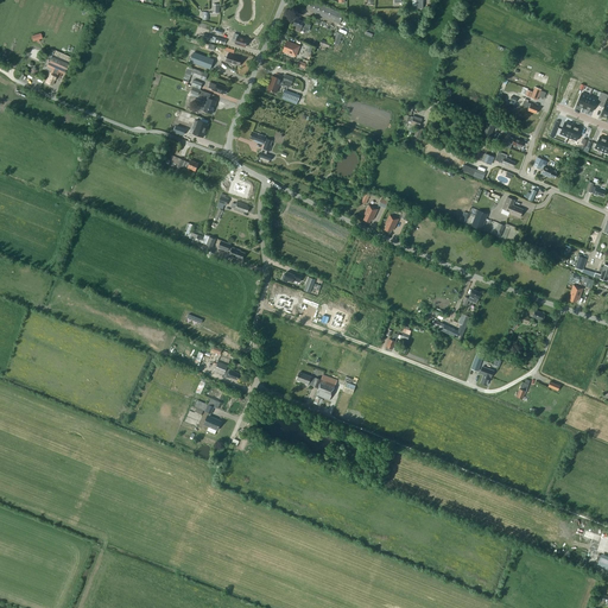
[(343,14),(310,0),(309,0),(306,10),(340,24),(343,14)]
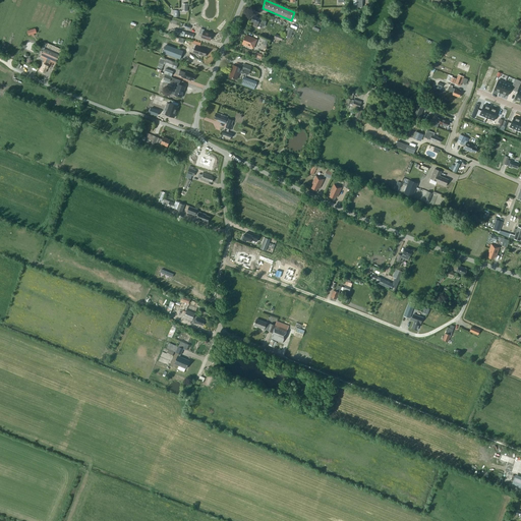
[(251,21),(254,22),(253,25),(256,27),(258,24),(258,23),(265,26),(268,18),(261,16),(259,18),(253,15),(251,21)]
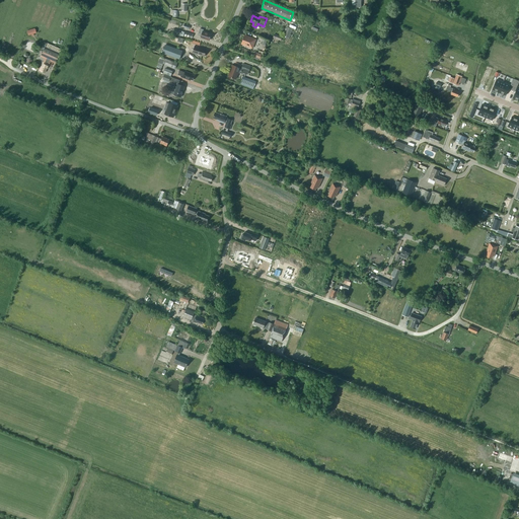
[(293,29),(287,26),(283,36),(289,39),(293,29)]
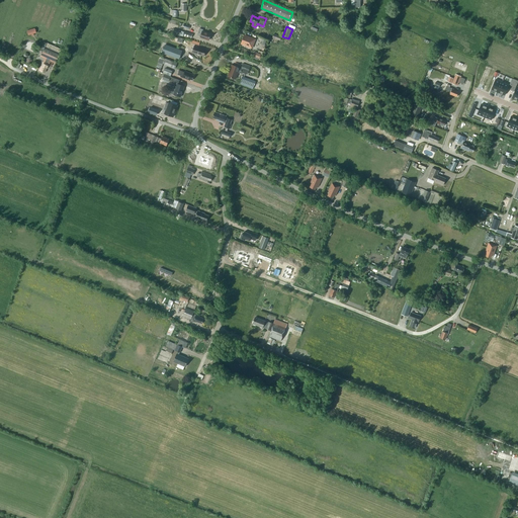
[(202,31),(203,29),(199,28),(197,35),(200,36),(200,37),(209,39),(210,34),(202,31)]
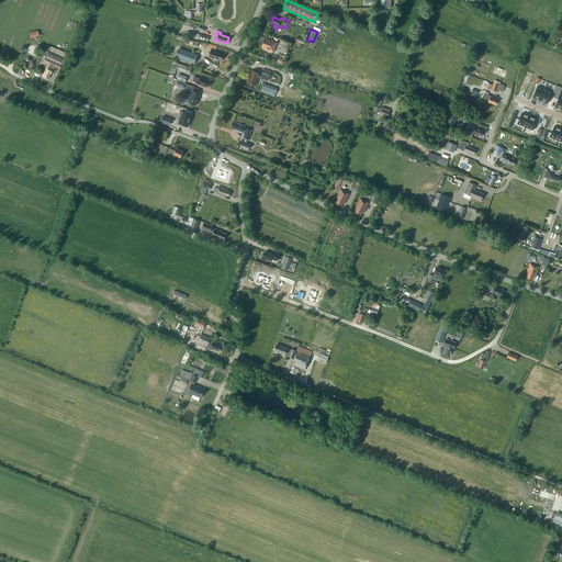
[(262,47),(273,52),(277,43),(266,38),(262,47)]
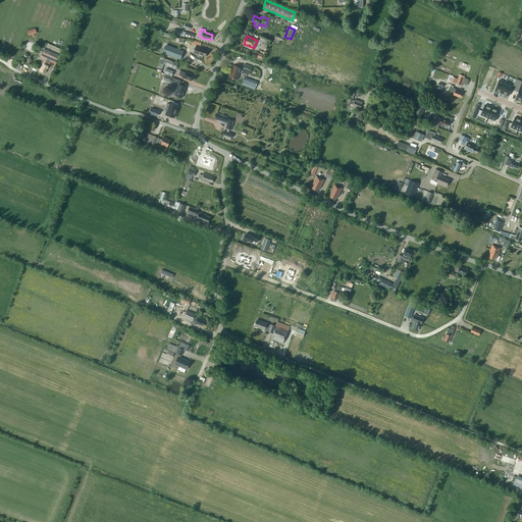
[(166,45),(163,53),(180,59),(183,54),(184,51),(176,49),(166,45)]
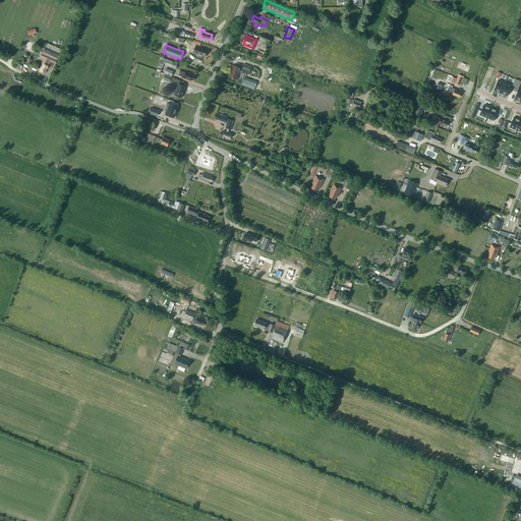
[(200,47),(195,46),(193,53),(197,55),(197,54),(206,56),(208,50),(199,48),(200,47)]
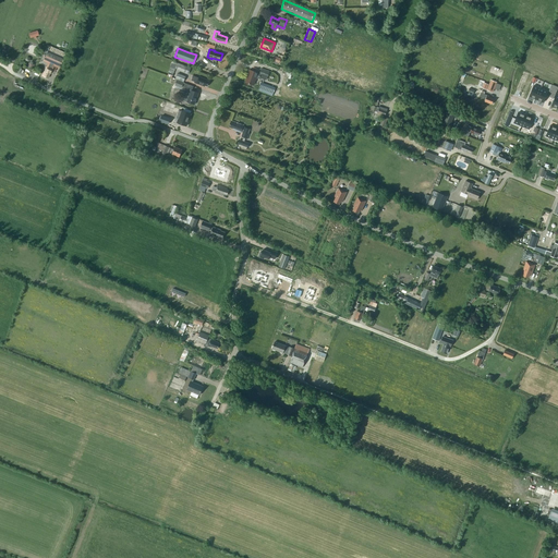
[(47,52),(45,58),(61,64),(63,59),(47,52)]
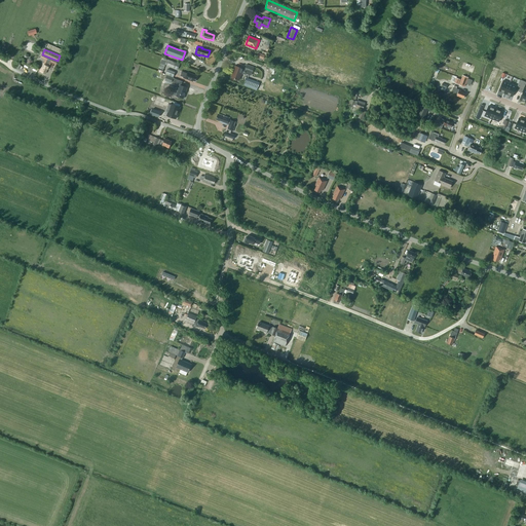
[(176,63),(167,59),(165,65),(174,68),(176,63)]
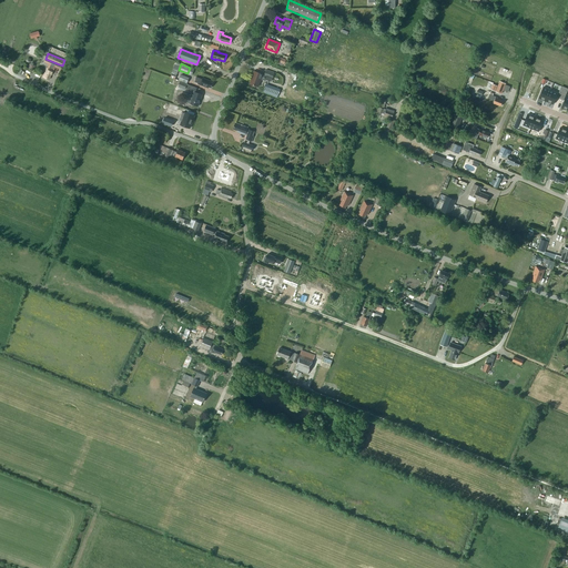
[(51,70),(53,67),(50,66),(49,69),(47,68),(43,78),(48,80),(50,74),(52,74),(53,71),(51,70)]
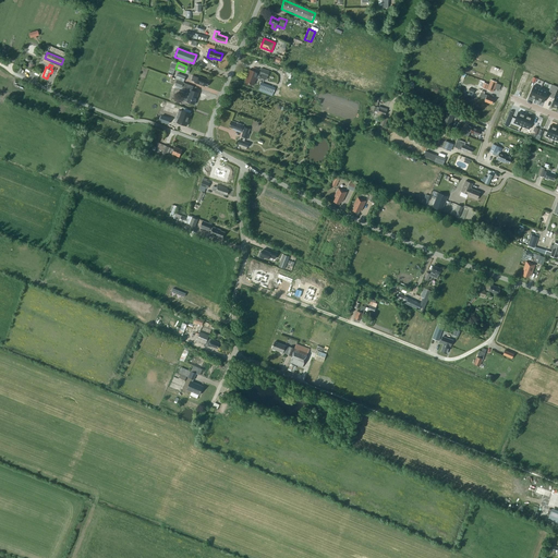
[(261,80),(262,74),(261,74),(258,73),(250,70),(247,75),(249,75),(245,82),(254,85),(256,77),(261,80)]
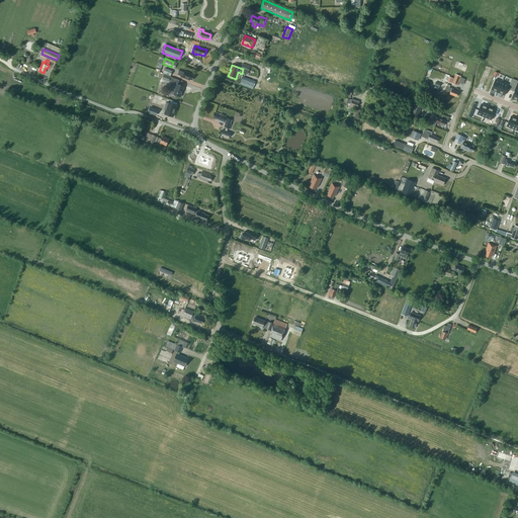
[(178,75),(182,76),(182,77),(190,80),(190,79),(192,80),(194,75),(192,75),(192,74),(185,71),(184,72),(179,70),(178,75)]
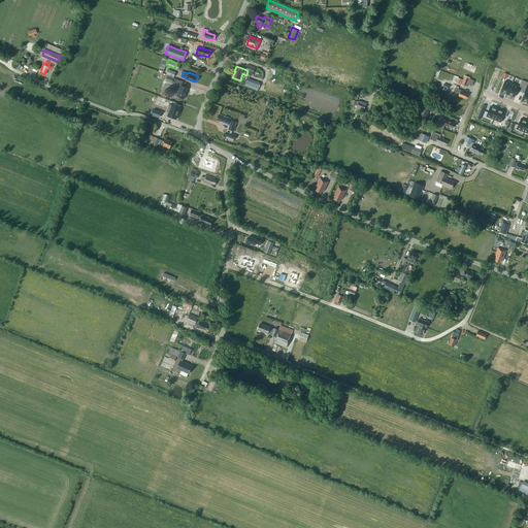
[(464,75),(461,85),(466,87),(469,77),(464,75)]
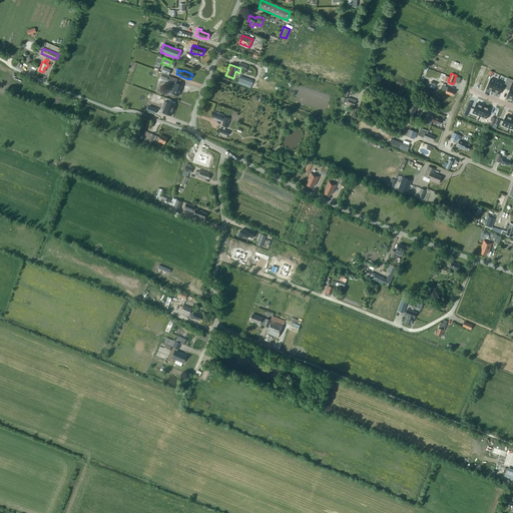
[(250,88),(251,84),(253,80),(240,76),(237,83),(250,88)]
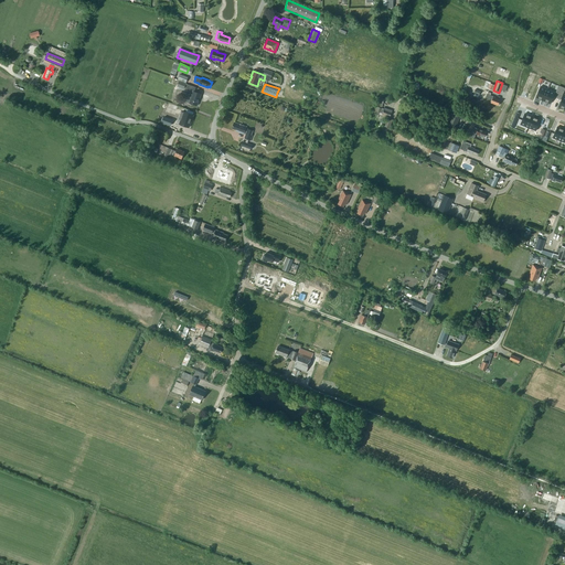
[(541,86),(536,98),(543,100),(547,89),(541,86)]
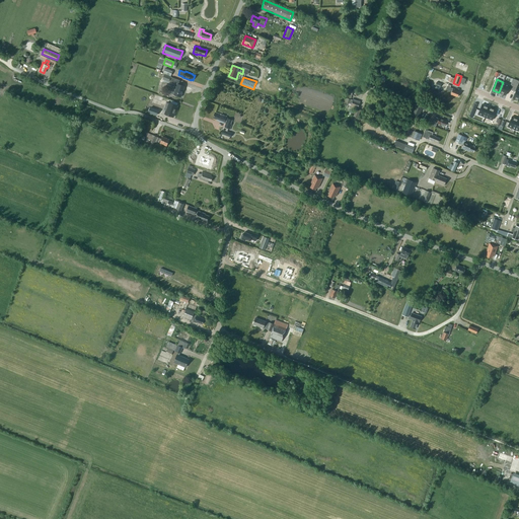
[(503,82),(499,92),(505,95),(510,85),(503,82)]
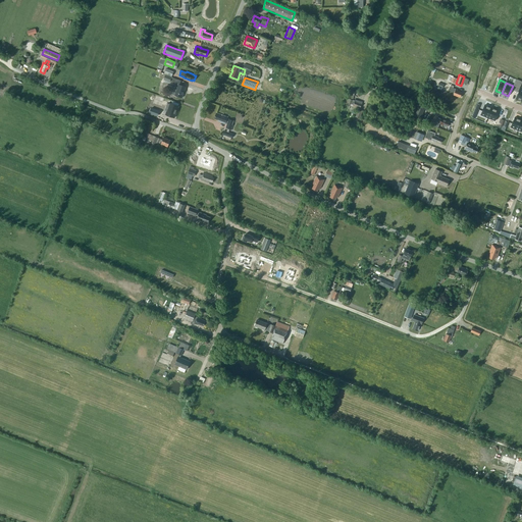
[(175,86),(172,94),(175,95),(181,98),(186,87),(178,85),(177,87),(175,86)]
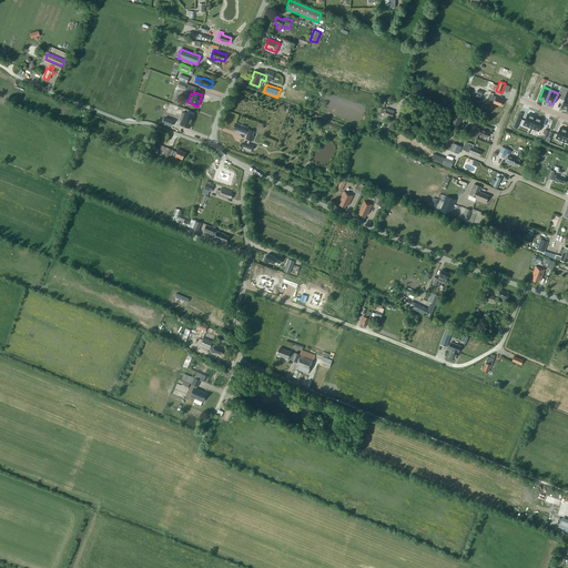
[(494,103),(500,105),(503,101),(498,99),(498,98),(493,95),(494,93),(490,92),(488,99),(494,101),(494,103)]
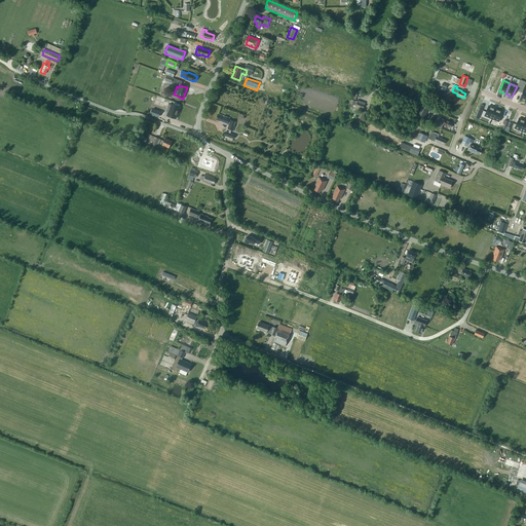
[(363,110),(365,103),(358,100),(358,102),(352,100),(350,104),(353,105),(353,104),(355,105),(355,107),(363,110)]
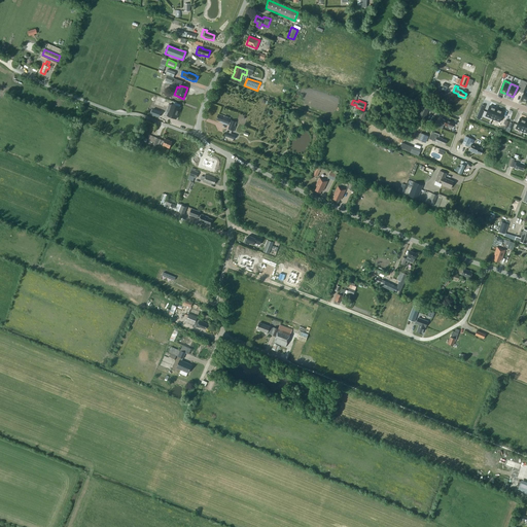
[(169,111),(167,115),(176,118),(180,107),(174,105),(173,105),(170,104),(167,111),(169,111)]
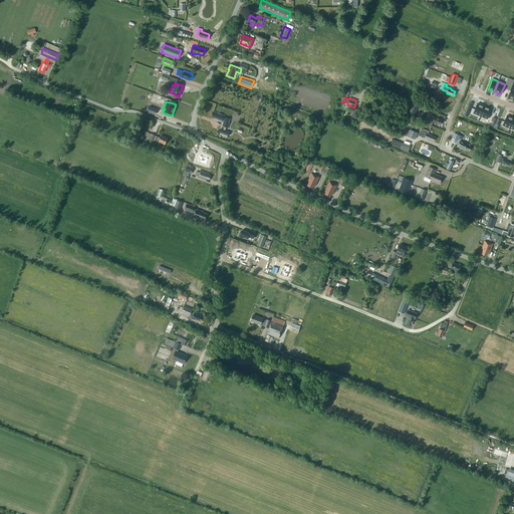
[(412,103),(408,113),(415,116),(419,106),(412,103)]
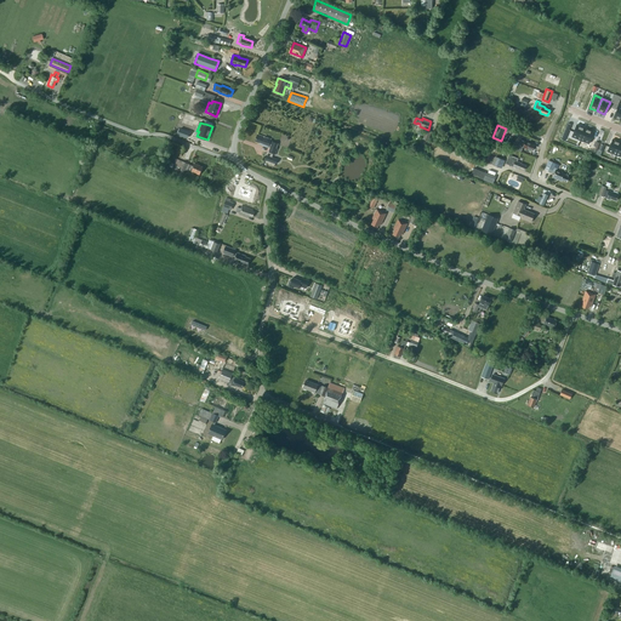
[(577,125),(573,137),(580,141),(586,127),(577,125)]
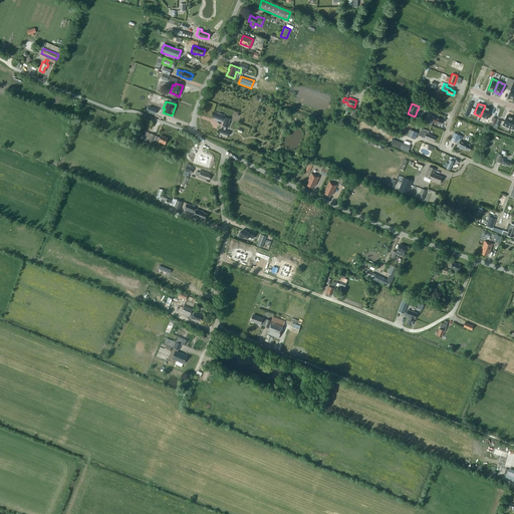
[(485,105),(480,116),(487,118),(492,108),(485,105)]
